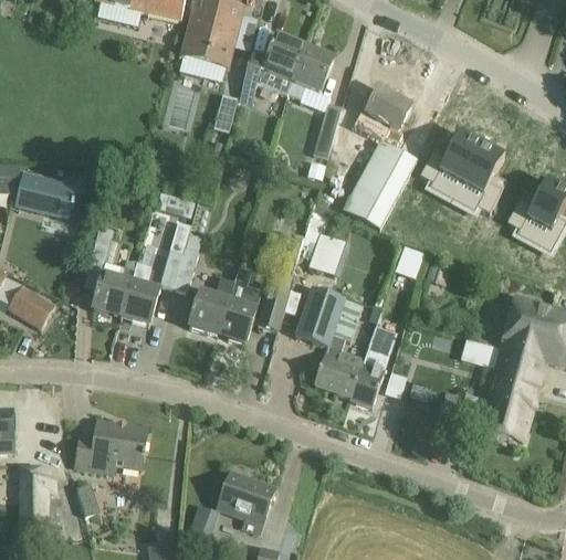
[(95,0),(180,20),(185,0),(95,0)]
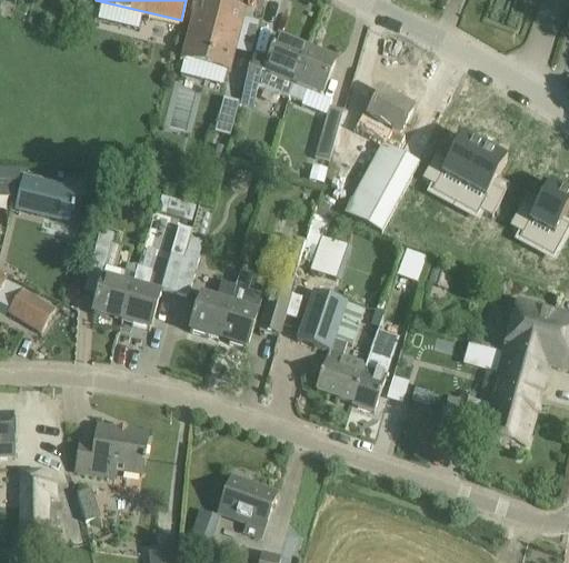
[(196,0),(181,57),(229,69),(246,7),(220,0),(196,0)]
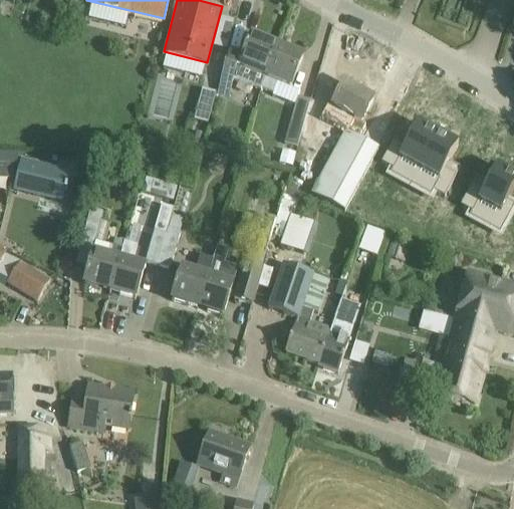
[(228,47),(216,91),(228,94),(232,76),(260,85),(264,72),(275,42),(252,32),(244,51),(228,47)]
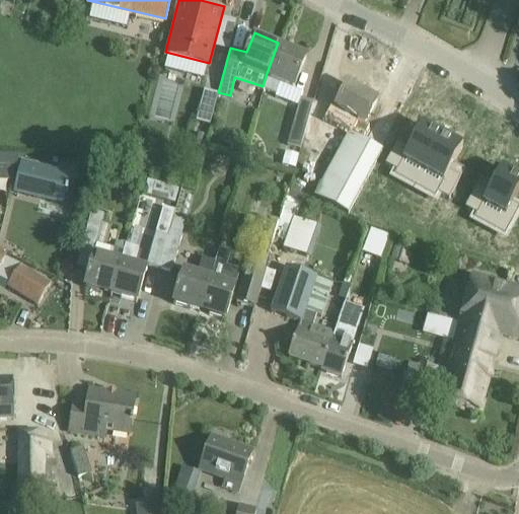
[(293,84),(298,72),(305,53),(278,43),(267,73),(263,86),(277,91),(279,83),(289,87),(291,83),(293,84)]
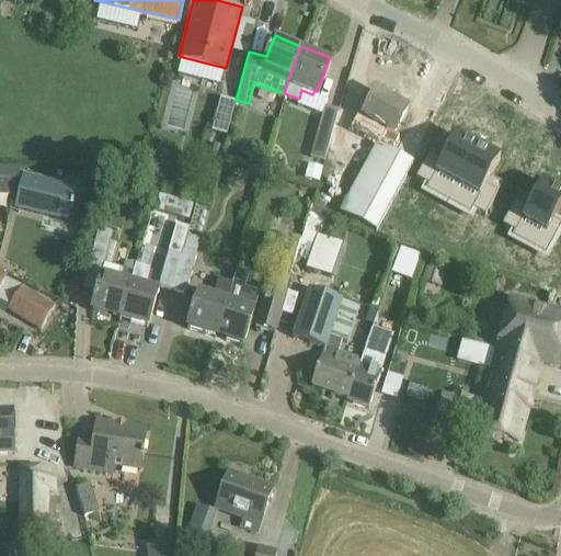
[(391,149),(400,133),(395,129),(408,105),(375,88),(363,110),(340,103),(339,106),(332,131),(330,140),(345,148),(358,124),(379,136),(341,206),(376,226),(378,222),(411,160),(391,149)]
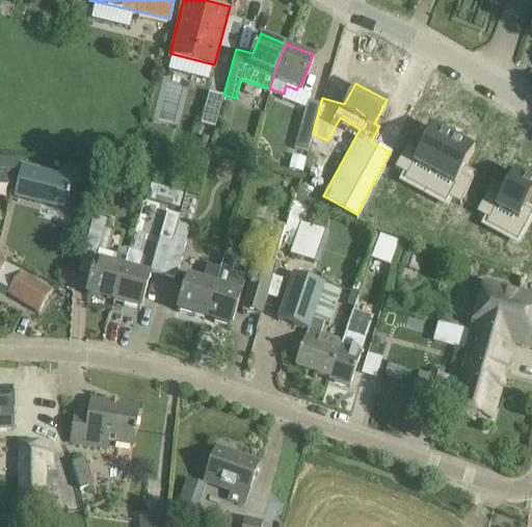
[(202,121),(215,125),(223,93),(209,89),(202,121)]
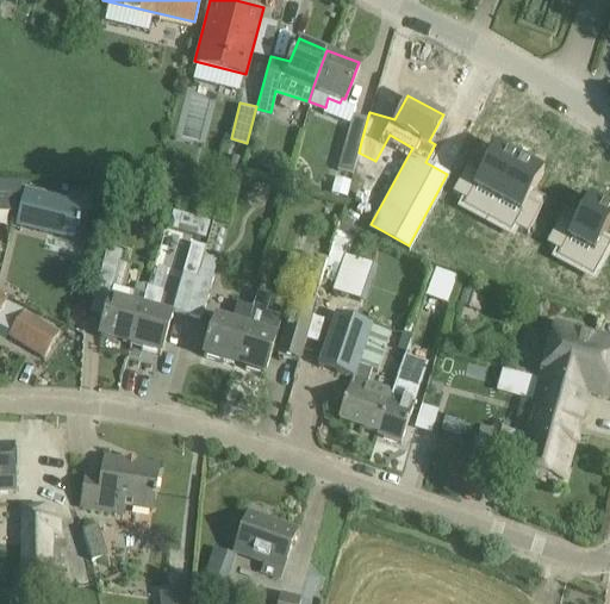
[(350,170),(358,151),(361,142),(368,116),(353,111),(337,166),(350,170)]
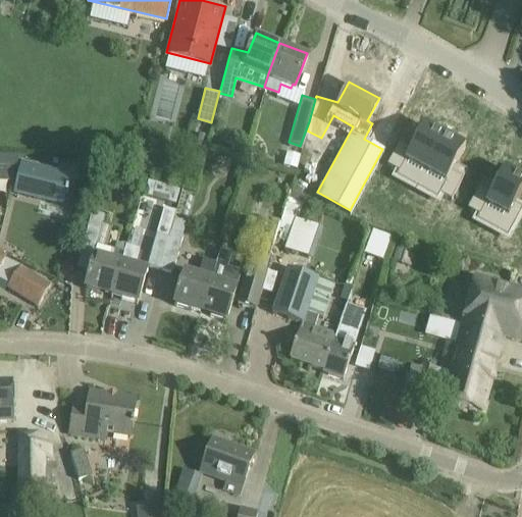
[(404,138),(386,171),(399,177),(396,184),(416,194),(446,136),(438,132),(429,127),(428,128),(420,124),(411,142),(404,138)]
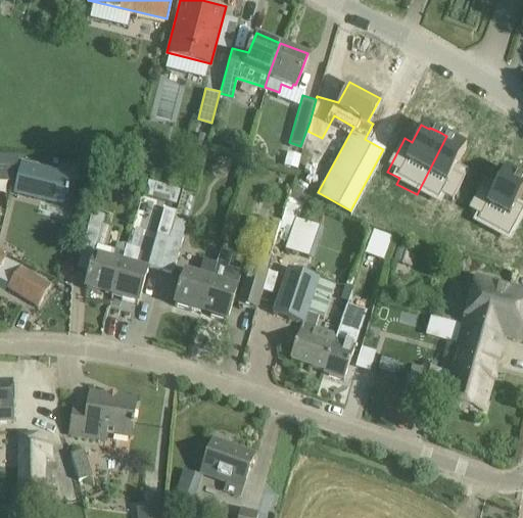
[(446,136),(417,194),(442,207),(446,200),(460,206),(476,173),(475,173),(469,170),(469,169),(472,163),(474,158),(477,154),(468,149),(470,147),(447,136),(446,136)]
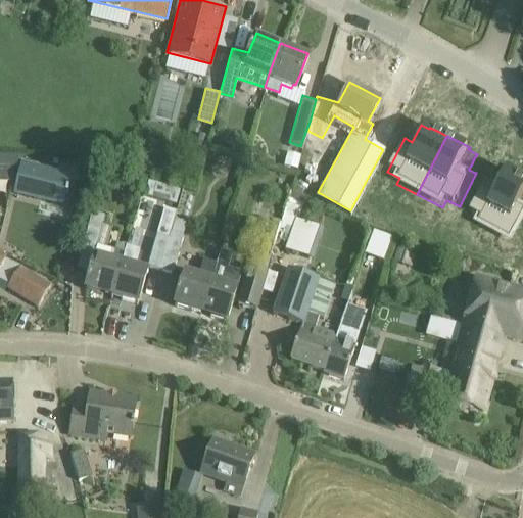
[(18,153),(0,151),(0,178),(12,179),(18,153)]
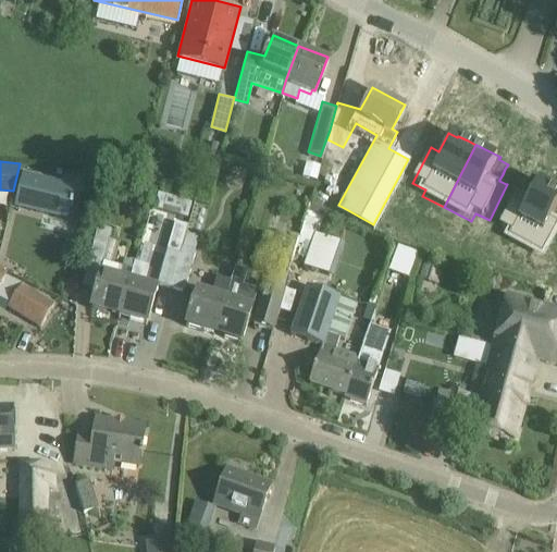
[(77,186),(24,173),(17,201),(70,215),(77,186)]
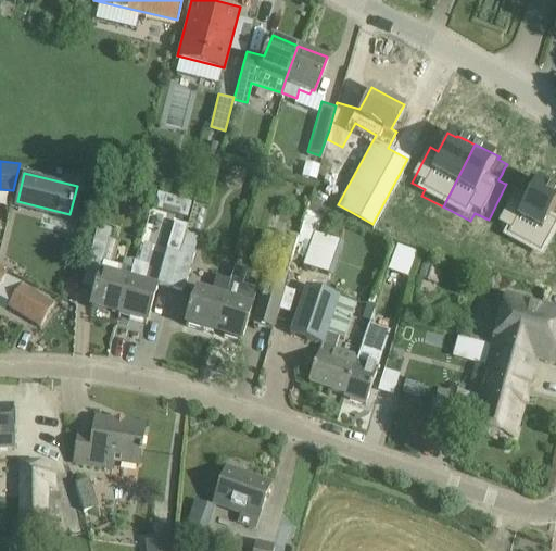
[(513,200),(501,225),(510,230),(507,237),(527,245),(531,247),(546,254),(555,233),(555,214),(553,213),(555,205),(555,180),(548,178),(547,180),(540,176),(525,207),(513,200)]
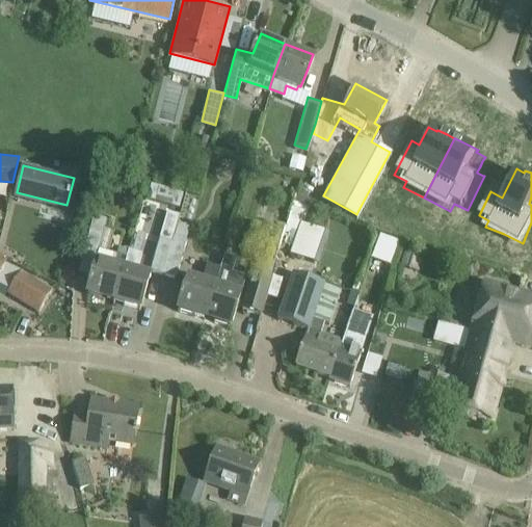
[(297,192),(308,196),(300,179),(295,187),(297,192)]
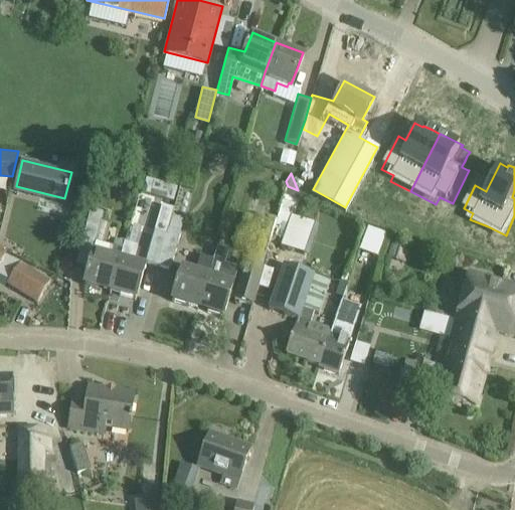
[(146,175),(142,189),(150,191),(152,187),(167,191),(165,196),(174,198),(178,184),(170,182),(170,181),(154,176),(154,177),(146,175)]
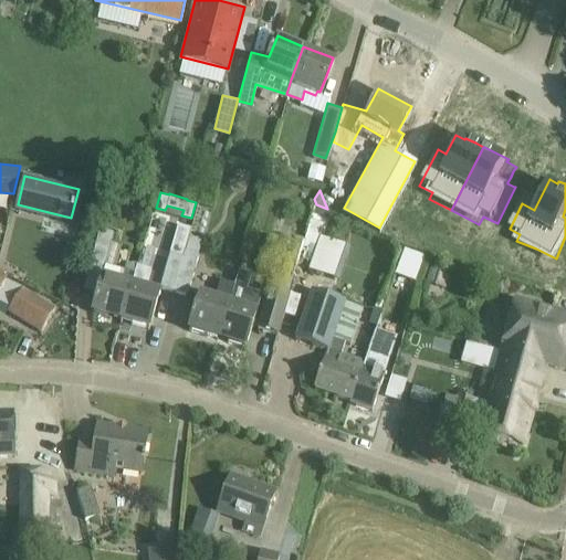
[(314,205),(307,223),(322,229),(328,210),(314,205)]
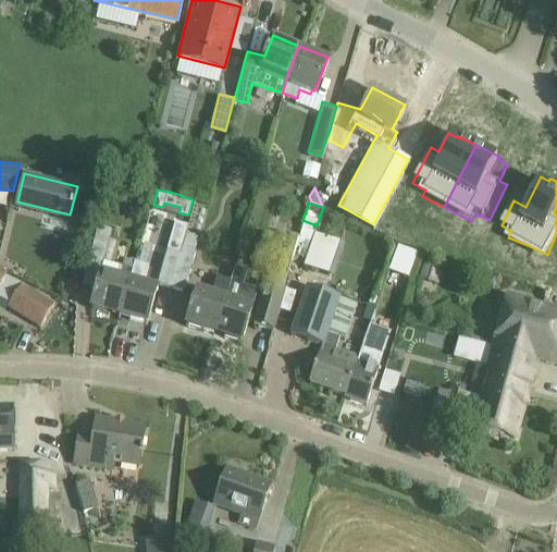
[(98,223),(87,261),(101,266),(112,227),(98,223)]
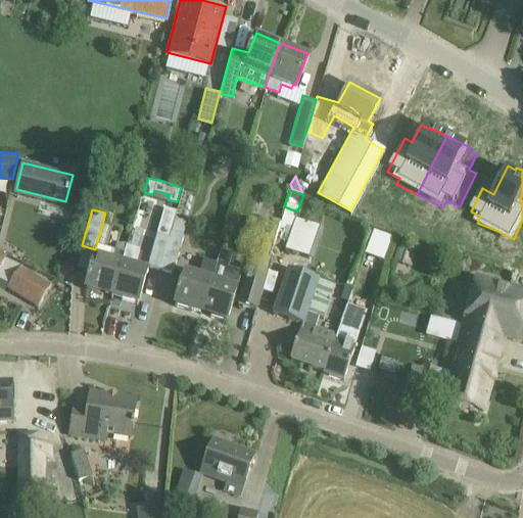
[(158,267),(173,271),(187,219),(174,216),(172,225),(158,267)]
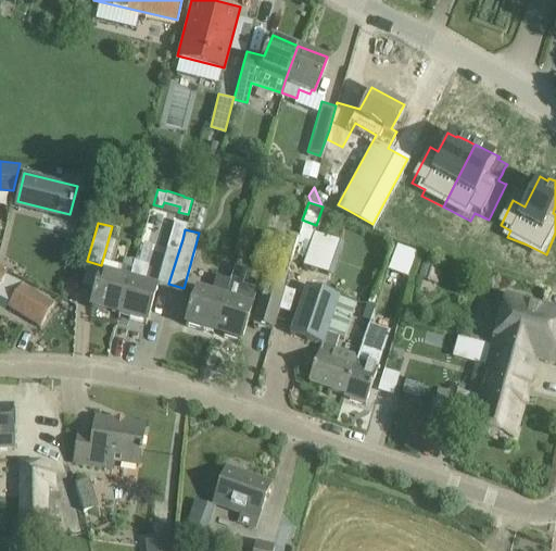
[(156,280),(168,284),(182,239),(171,236),(167,247),(165,246),(156,280)]
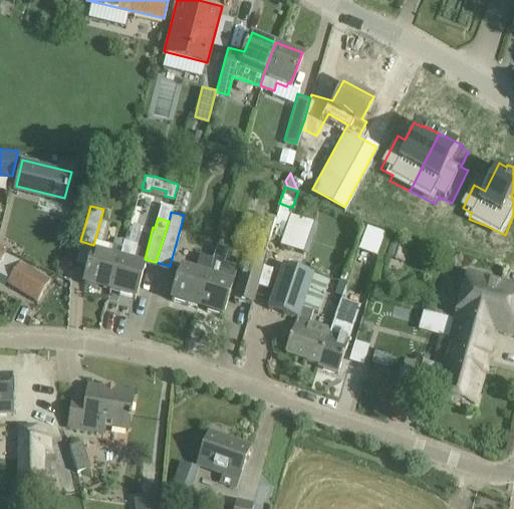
[(368,226),(363,242),(374,246),(380,230),(368,226)]
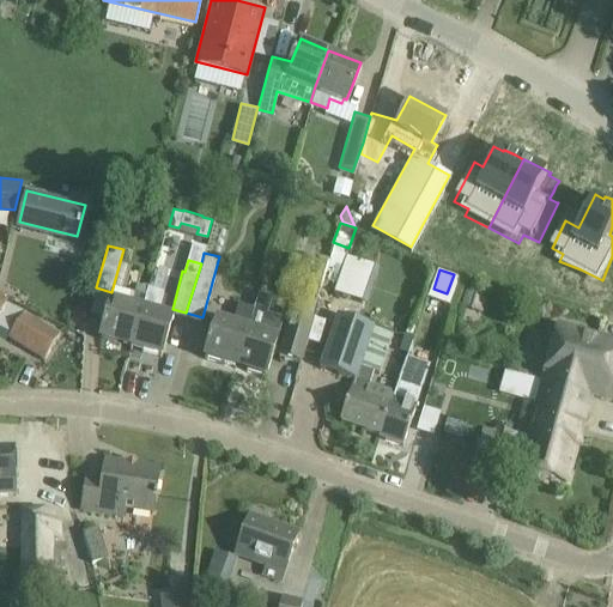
[(99,335),(131,344),(146,285),(137,281),(131,302),(111,297),(99,335)]
